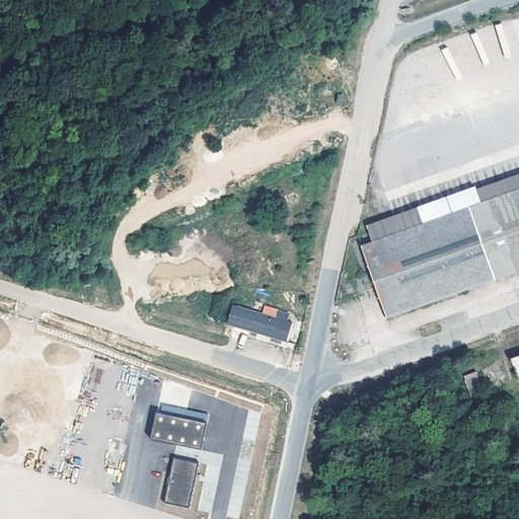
[(370,243),(518,190),(518,174),(475,191),(474,187),(364,227),(365,231),(370,243)]
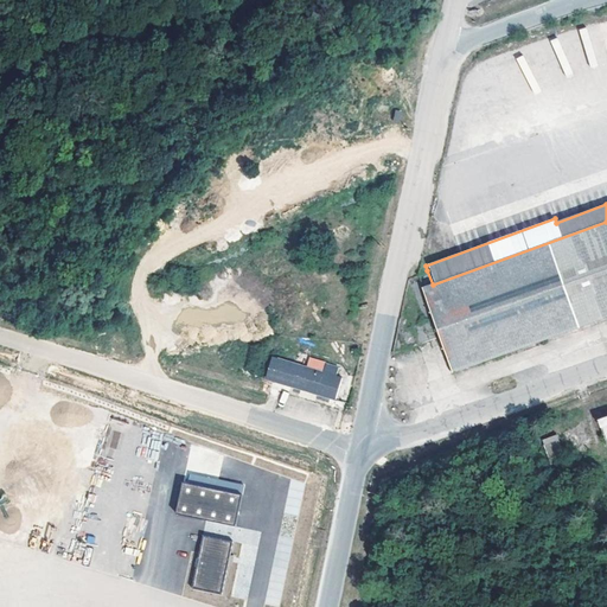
[(606,222),(433,285),(425,288),(454,374),(606,318),(606,222)]
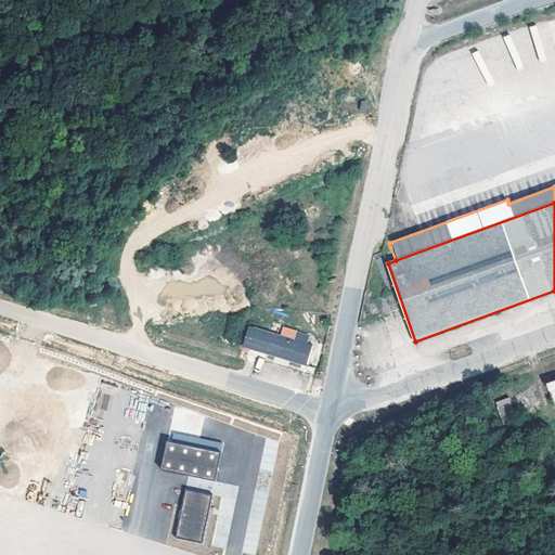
[(296,338),(249,325),(243,346),(281,358),(306,365),(312,345),(308,343),(310,336),(298,332),(296,338)]
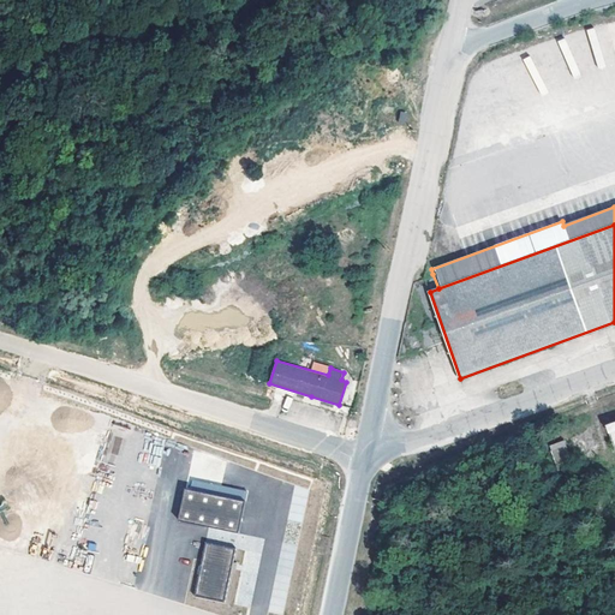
[(565,443),(550,449),(561,476),(575,470),(565,443)]
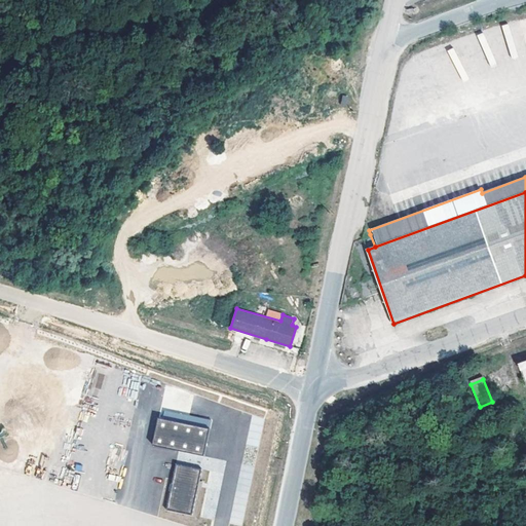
[(141,392),(158,391),(158,384),(141,384),(141,392)]
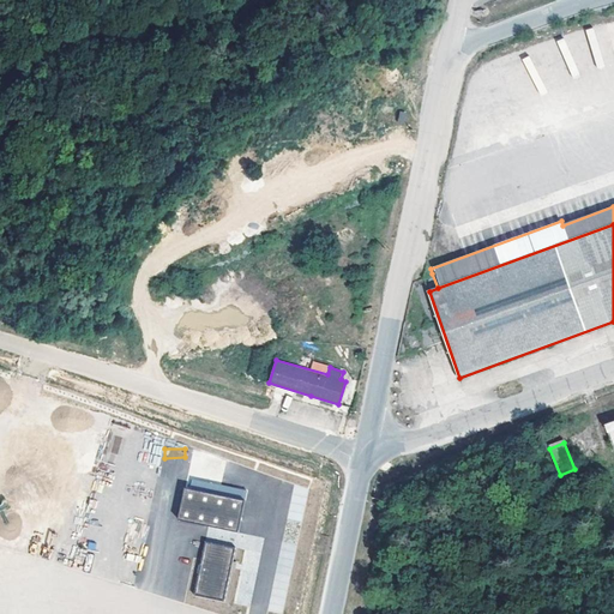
[(0,537),(49,525),(32,463),(0,471),(0,537)]
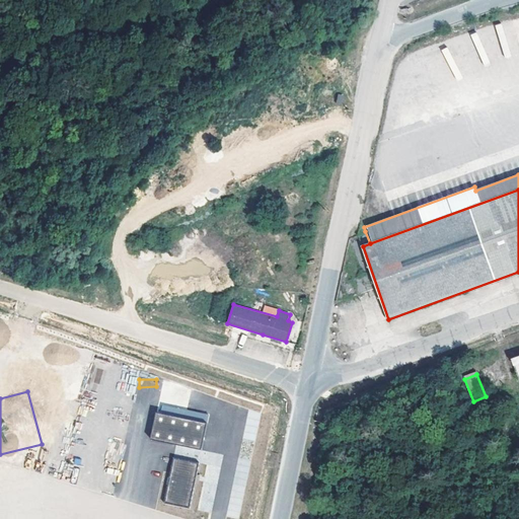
[(157,413),(151,439),(203,450),(208,423),(186,418),(187,411),(163,405),(161,414),(157,413)]
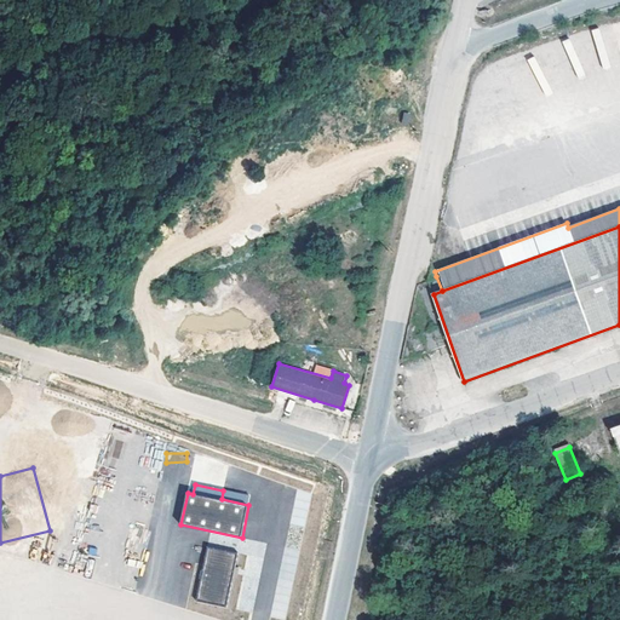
[(251,497),(223,491),(222,499),(248,505),(251,497)]
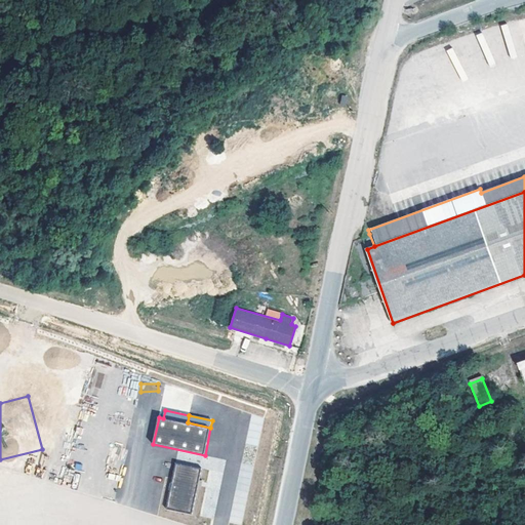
[(202,468),(176,462),(166,509),(193,514),(202,468)]
